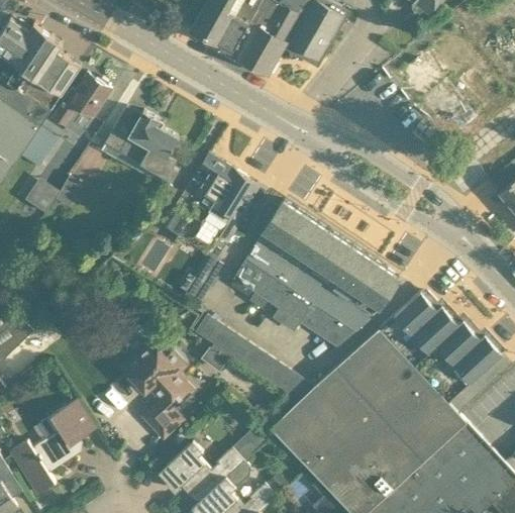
[(263,0),(208,0),(191,32),(232,56),(237,60),(258,24),(251,21),(263,0)]
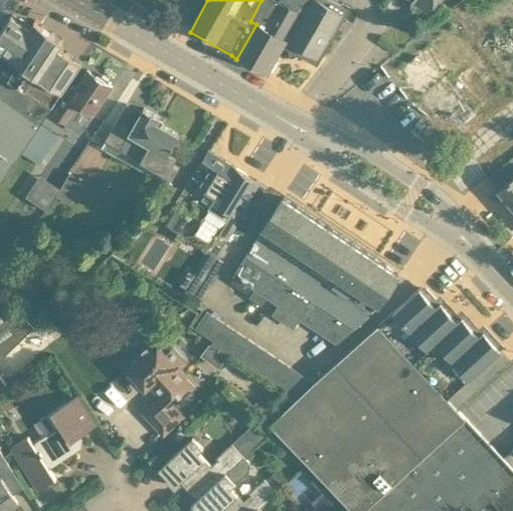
[(268,0),(262,0),(250,21),(257,24),(236,59),(266,75),(284,43),(298,16),(276,4),(268,0)]
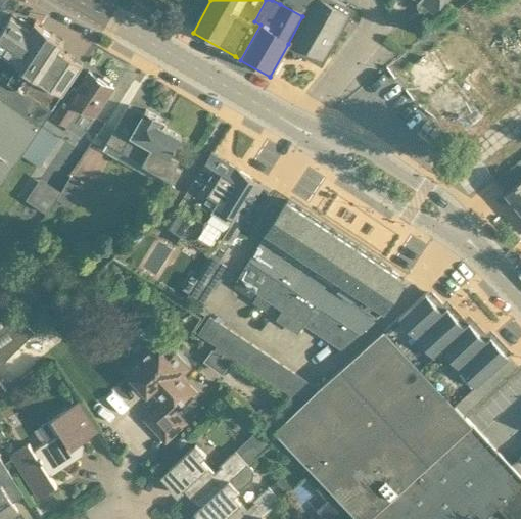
[(282,0),(280,4),(302,16),(288,44),(290,45),(294,62),(302,60),(315,67),(324,64),(349,19),(347,11),(328,0),(282,0)]
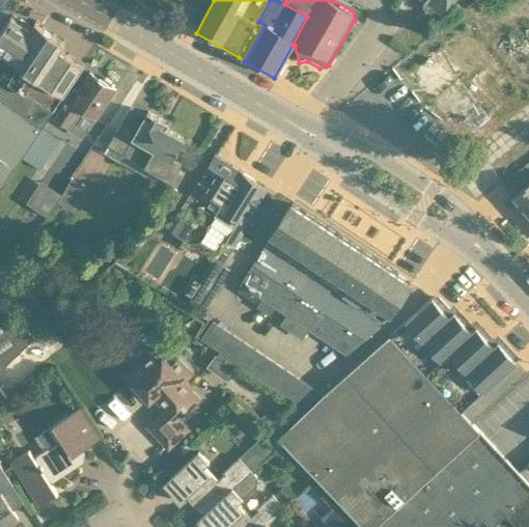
[(416,0),(439,18),(452,0),(416,0)]
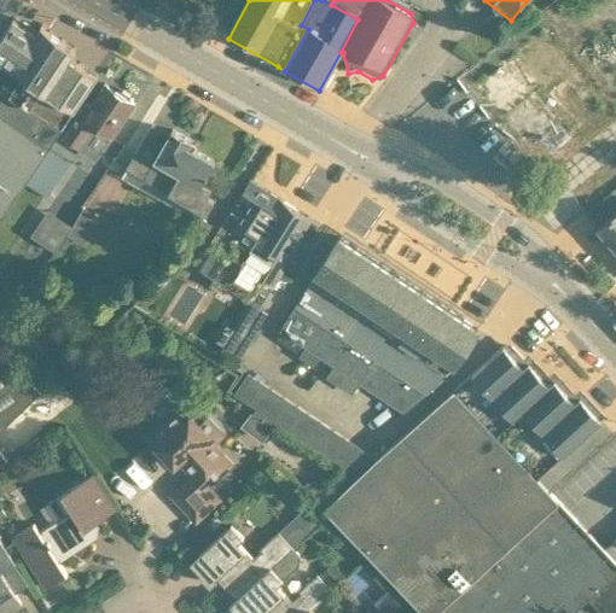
[(575,18),(596,0),(582,0),(569,12),(575,18)]
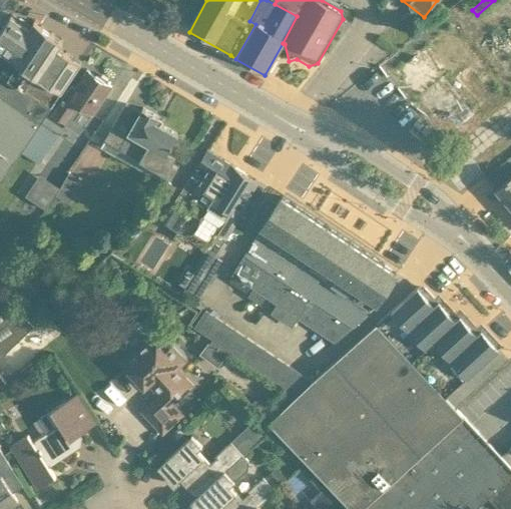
[(29,31),(8,18),(0,30),(0,183),(64,89),(80,66),(58,51),(62,44),(33,25),(29,31)]
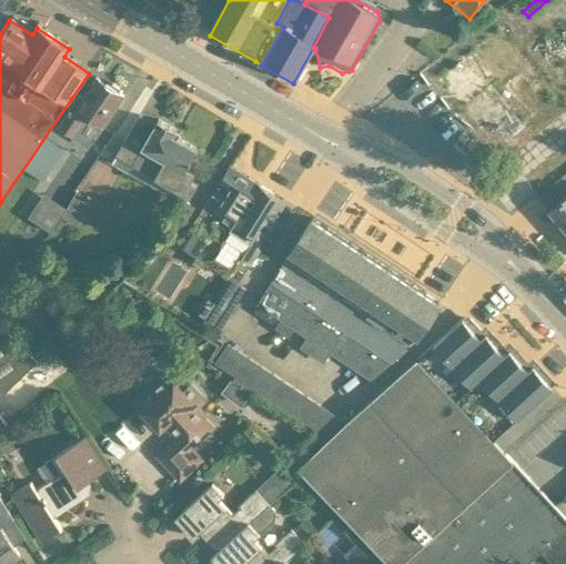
[(487,154),(561,102),(507,29),(435,81),(487,154)]
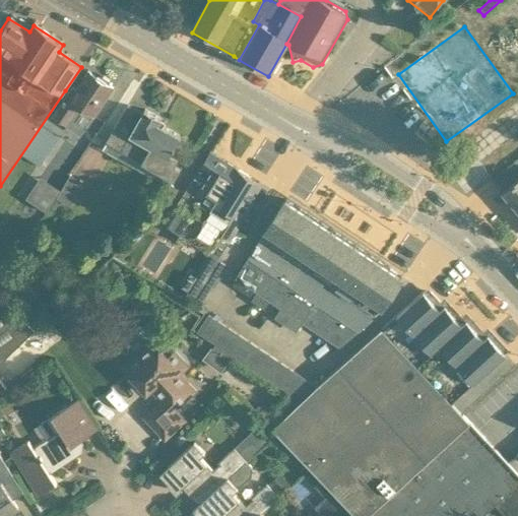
[(106,85),(96,79),(95,78),(94,79),(87,75),(74,93),(71,90),(69,93),(51,120),(65,129),(77,111),(90,120),(95,113),(111,90),(108,88),(106,85)]
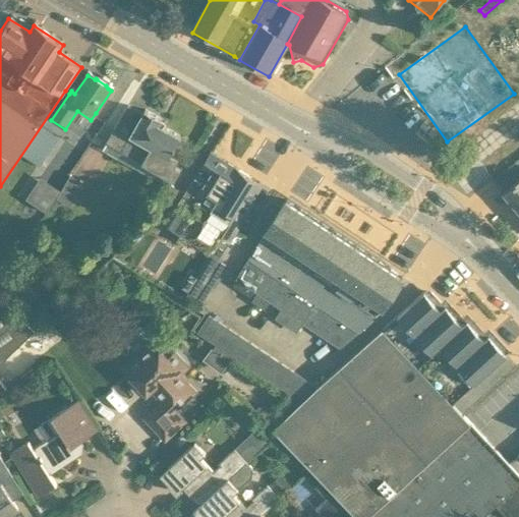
[(143,114),(140,118),(126,110),(105,147),(172,184),(178,173),(173,170),(182,154),(174,149),(179,140),(156,127),(159,122),(143,114)]
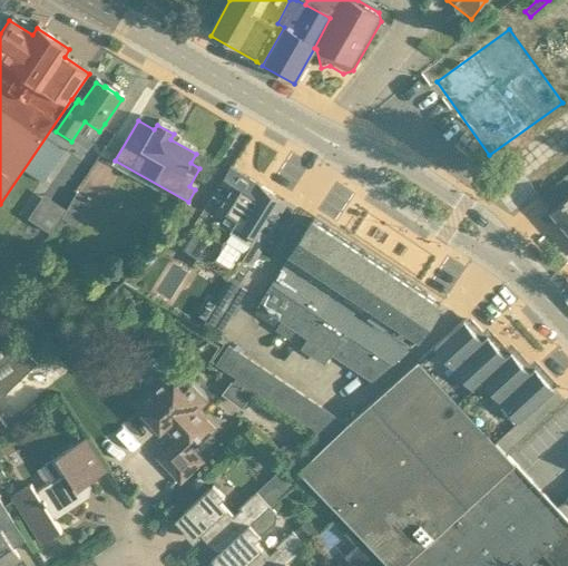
[(99,203),(115,168),(95,158),(78,193),(99,203)]
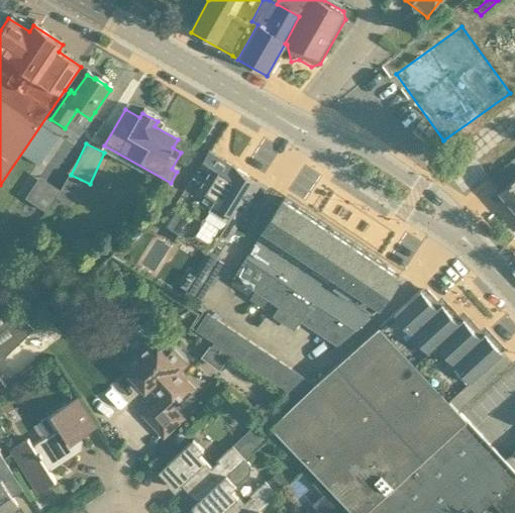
[(181,195),(168,215),(160,210),(148,219),(216,261),(250,206),(247,203),(258,186),(232,170),(232,171),(206,155),(181,195)]
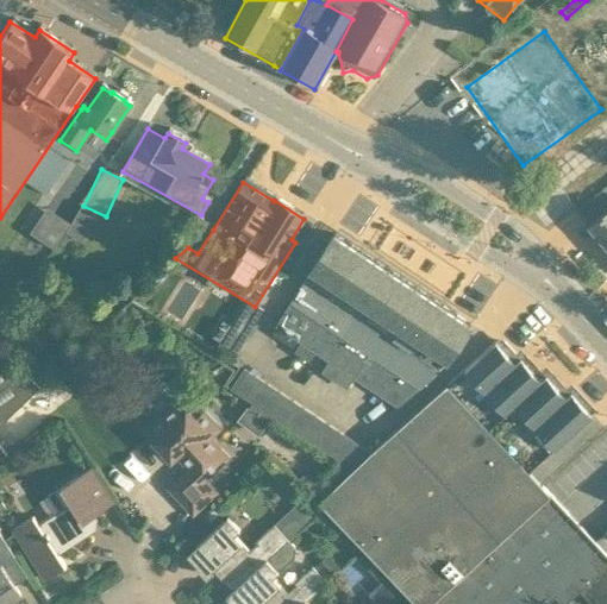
[(94,216),(80,209),(66,237),(80,244),(94,216)]
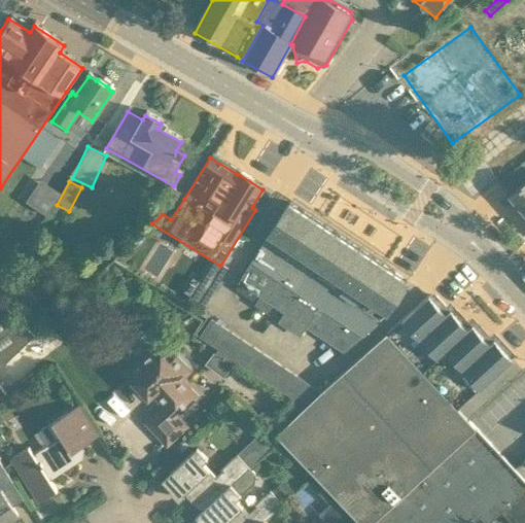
[(524,218),(524,183),(508,199),(524,218)]
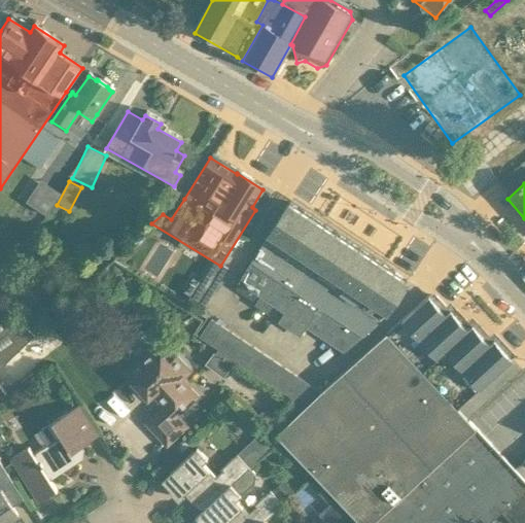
[(49,190),(35,213),(44,219),(60,197),(49,190)]
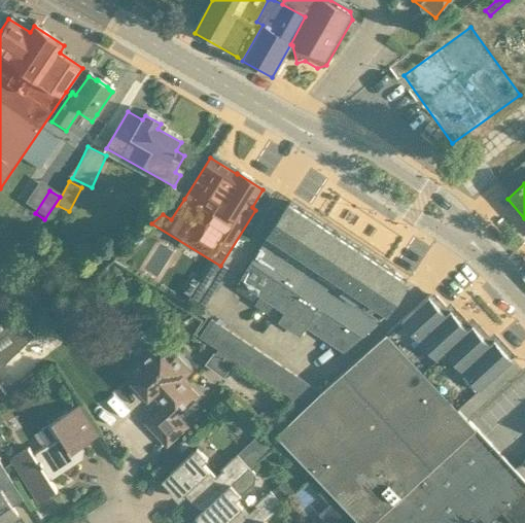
[(259,299),(311,222),(301,215),(288,207),(286,206),(267,236),(269,237),(258,251),(238,283),(259,299)]
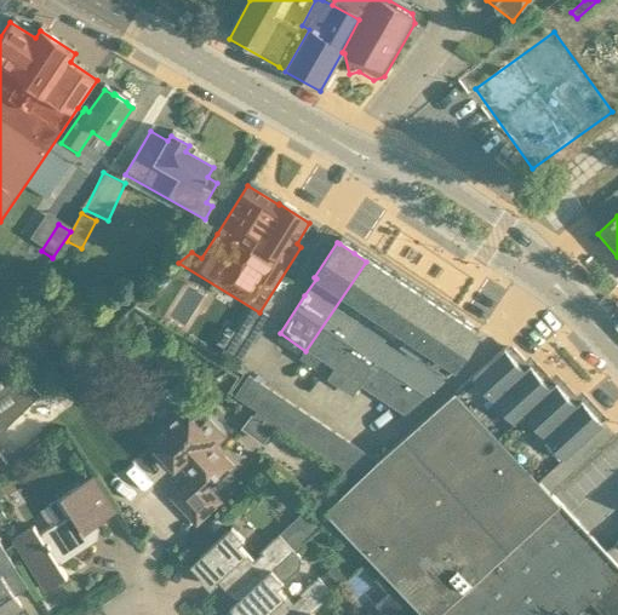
[(305,351),(299,360),(314,369),(320,361),(333,369),(394,280),(393,280),(384,274),(366,262),(305,351)]
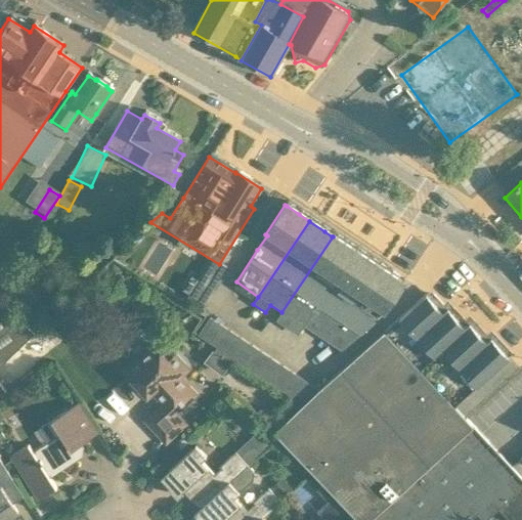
[(309,331),(360,255),(333,237),(333,236),(281,312),(309,331)]
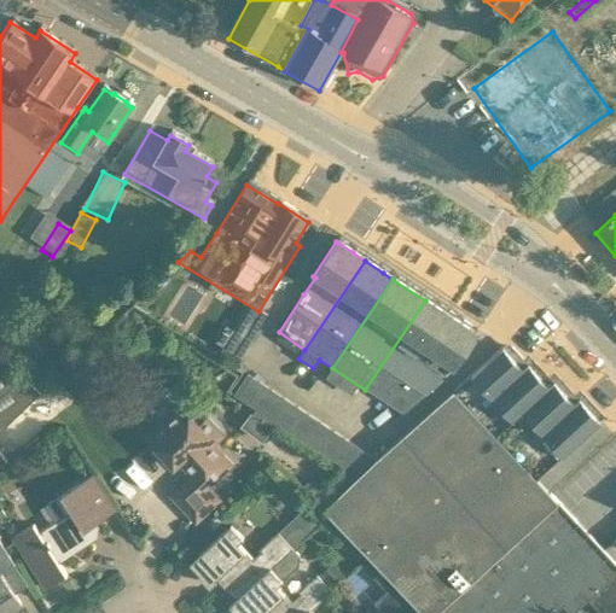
[(443,381),(475,334),(425,301),(365,390),(404,415),(443,381)]
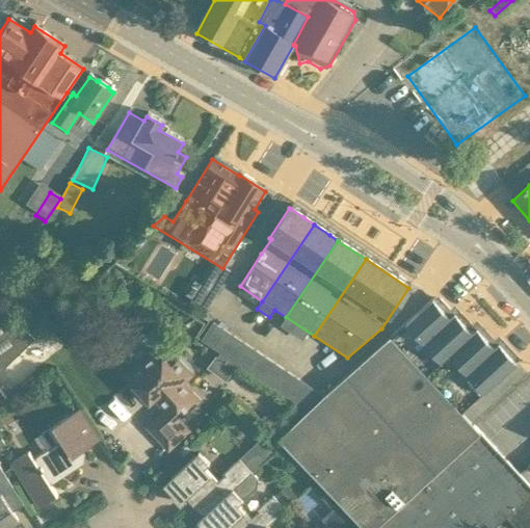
[(200,288),(192,283),(184,297),(190,301),(194,304),(205,311),(214,296),(200,288)]
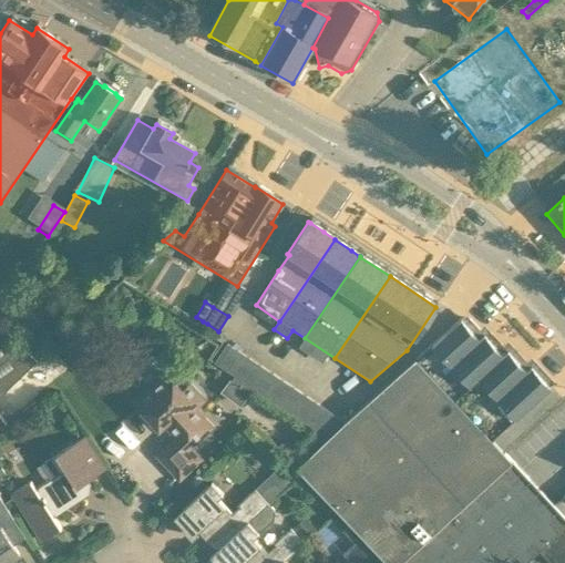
[(505,459),(491,442),(548,390),(530,369),(524,374),(506,352),(501,357),(482,337),(468,321),(464,326),(460,320),(342,427),(327,441),(295,471),(381,562),(401,562),(483,487),(509,464),(504,459),(505,459)]
